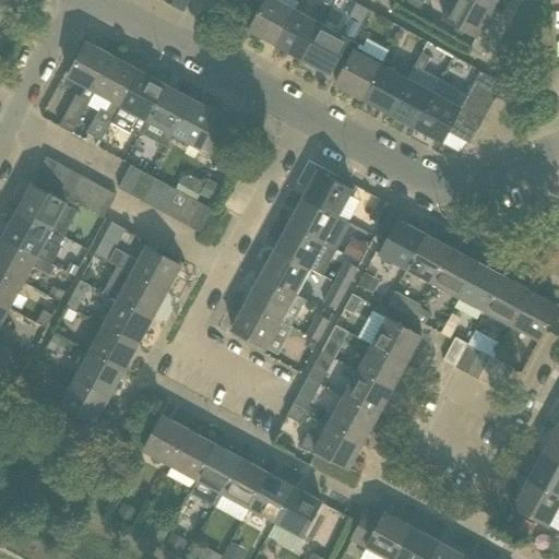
[(276,0),(266,0),(250,32),(277,46),(296,11),(276,0)]
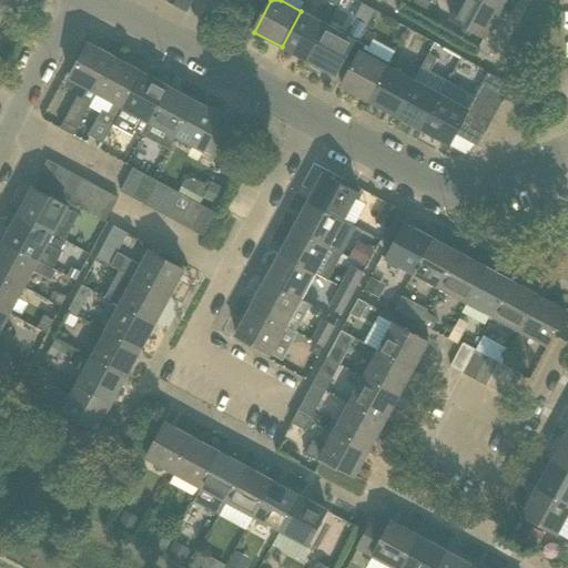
[(432,0),(415,0),(413,6),(426,13),(432,0)]
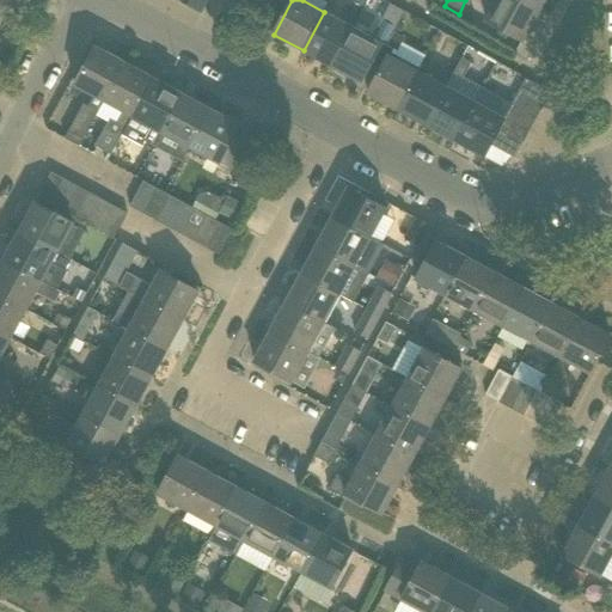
[(521,0),(496,0),(485,19),(524,41),(540,11),(521,0)]
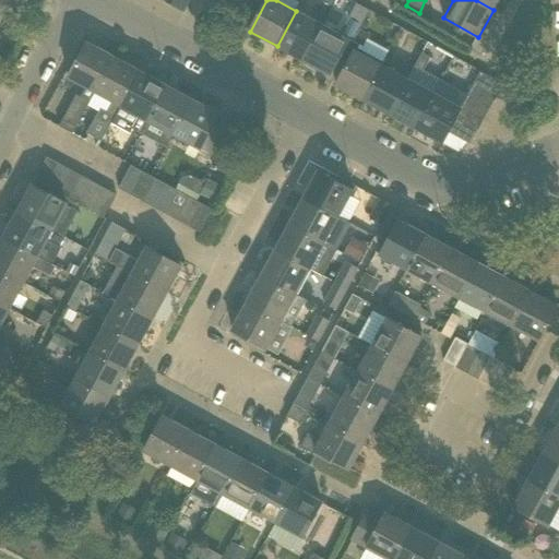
[(476,0),(494,10),(498,0),(476,0)]
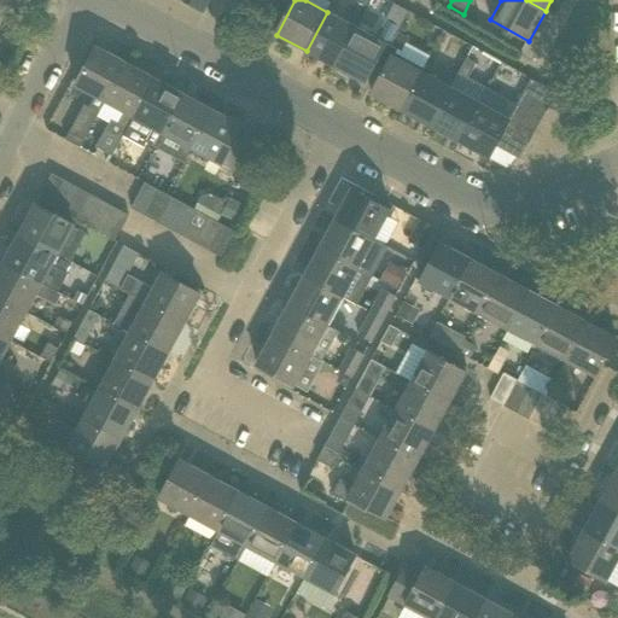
[(0,3),(0,21),(7,7),(11,10),(11,9),(0,3)]
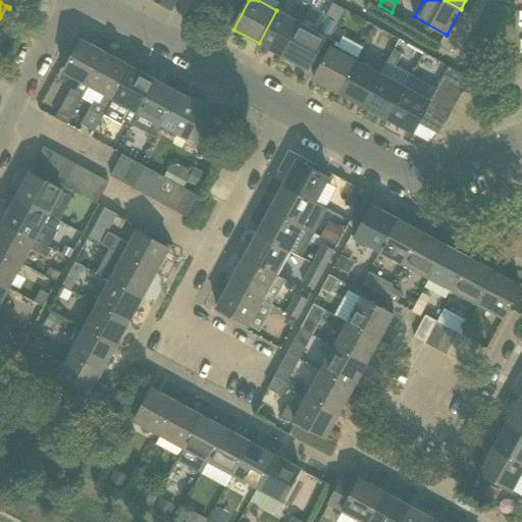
[(340,22),(347,10),(333,3),(326,15),(340,22)]
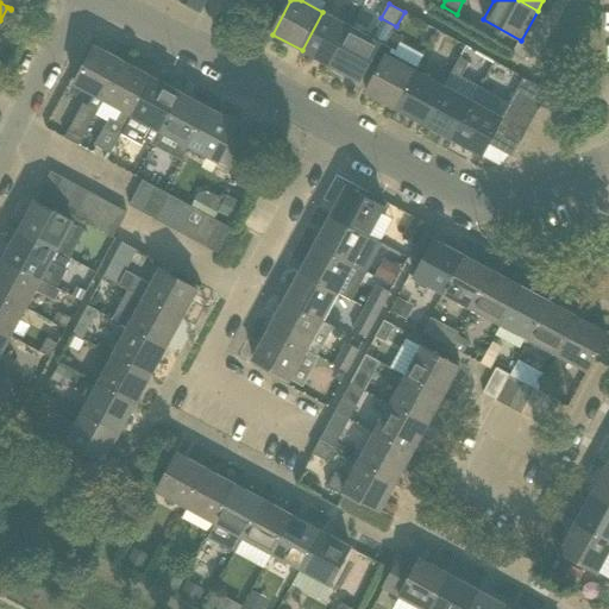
[(330,66),(351,27),(322,12),(302,50),(330,66)]
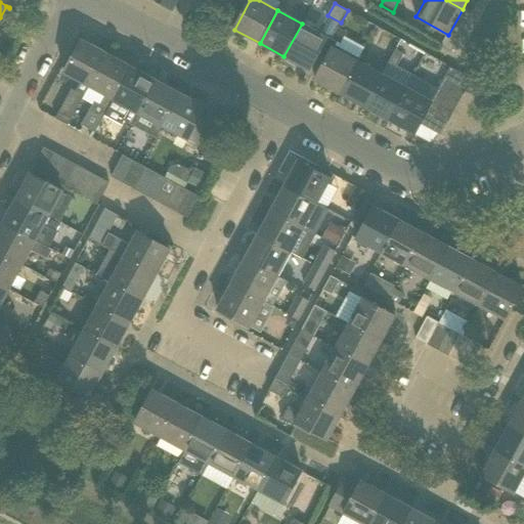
[(284,56),(309,70),(326,38),(302,24),(284,56)]
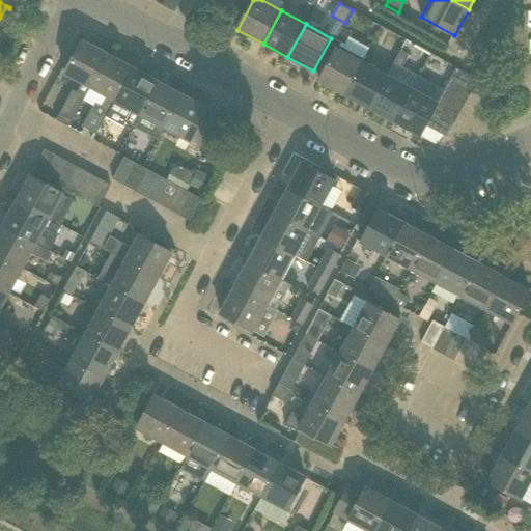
[(344,44),(350,35),(342,31),(337,39),(340,42),(344,44)]
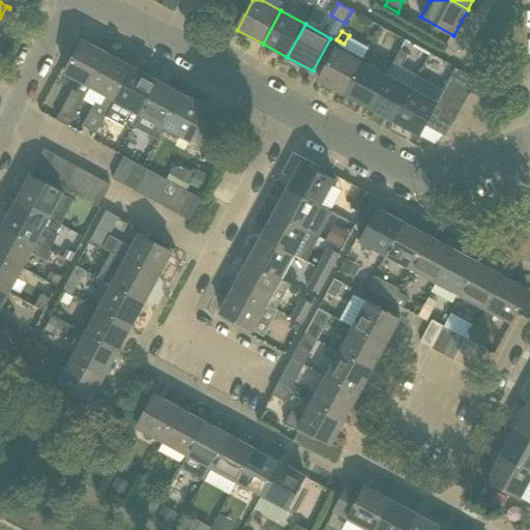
[(83,40),(65,74),(83,83),(78,93),(72,90),(57,120),(69,126),(83,100),(109,54),(83,40)]
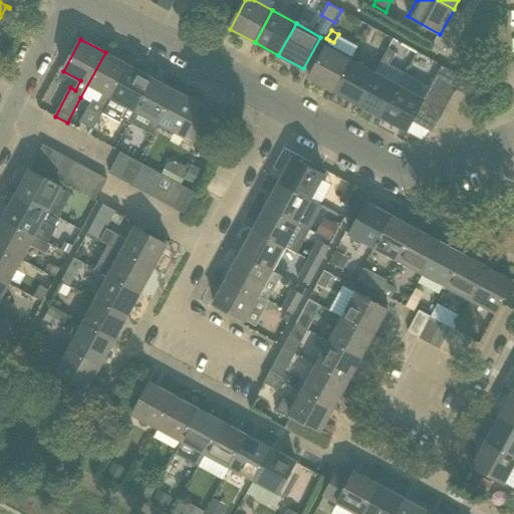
[(326,46),(309,78),(333,92),(351,60),(326,46)]
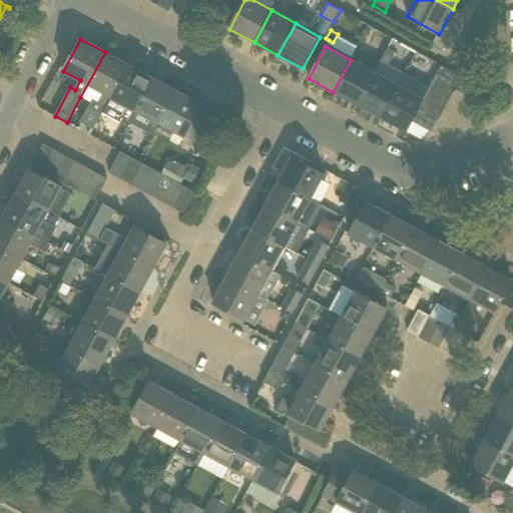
[(381,62),(388,66),(389,65),(396,52),(388,48),(380,62),(381,62)]
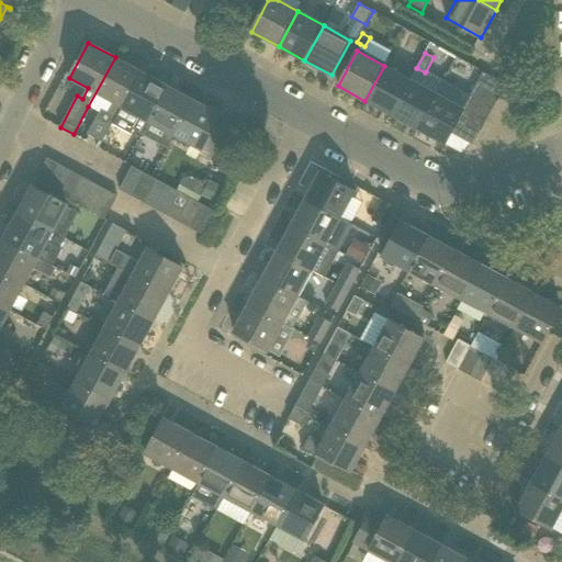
[(102,142),(121,107),(122,107),(141,71),(115,57),(88,107),(99,113),(87,134),(102,142)]
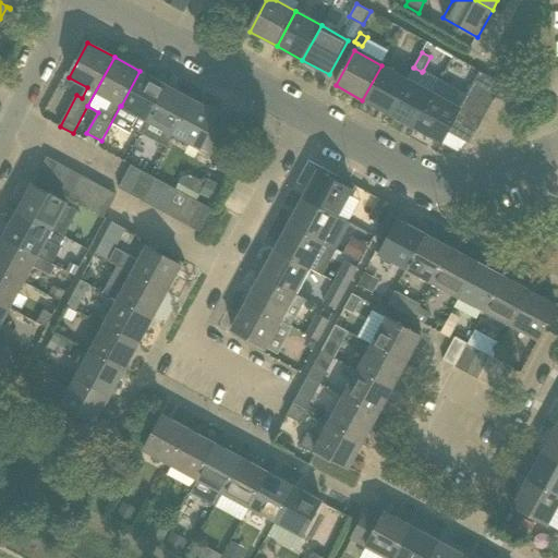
[(389,114),(408,80),(381,65),(362,100),(389,114)]
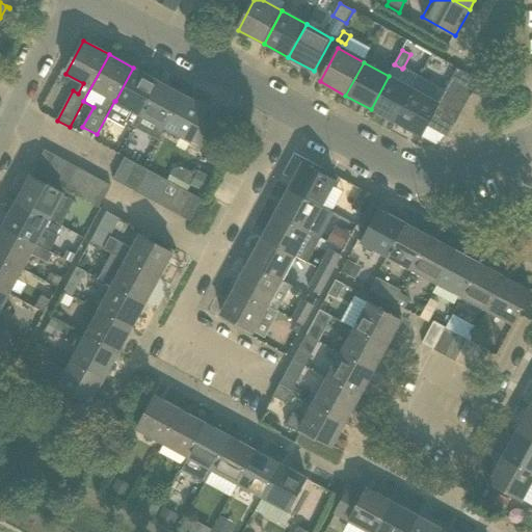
[(115,101),(132,110),(127,122),(134,126),(158,81),(133,68),(115,101)]
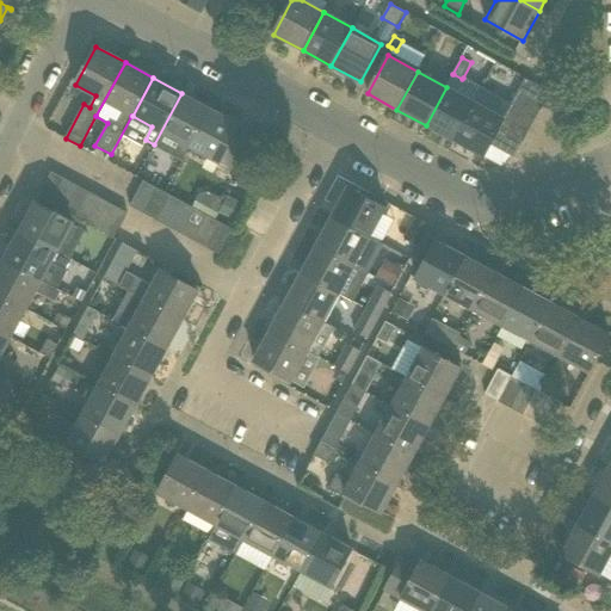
[(550,92),(529,80),(525,79),(519,91),(544,104),(550,92)]
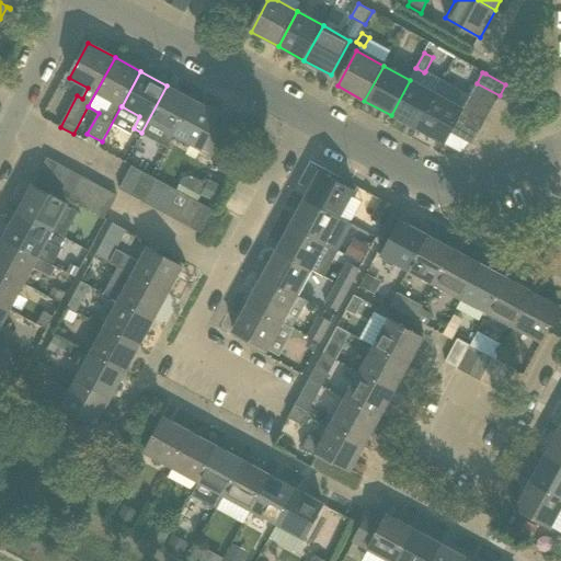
[(418,129),(436,94),(410,80),(391,115),(418,129)]
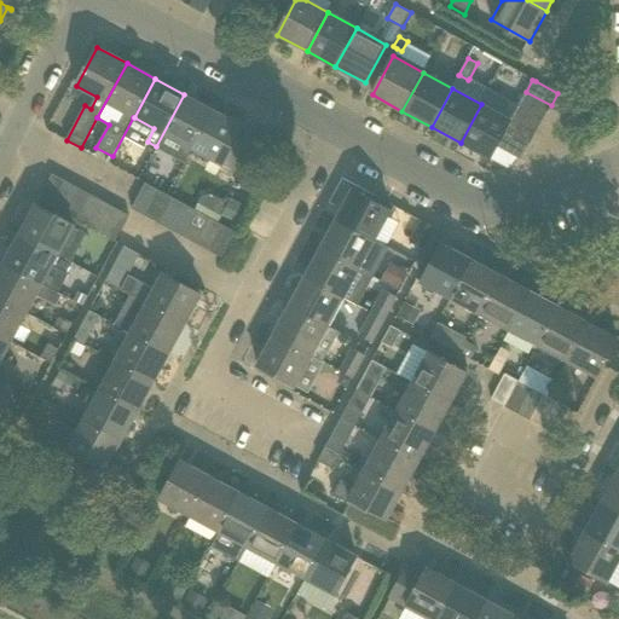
[(544,119),(551,105),(526,92),(519,104),(544,119)]
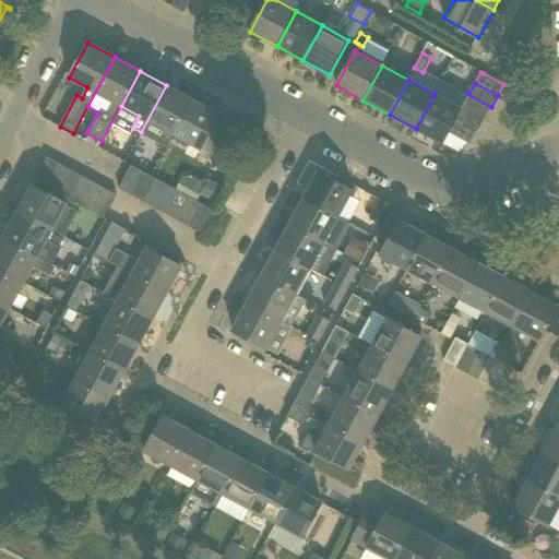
[(192,99),(166,85),(141,132),(168,146),(174,135),(173,134),(192,99)]
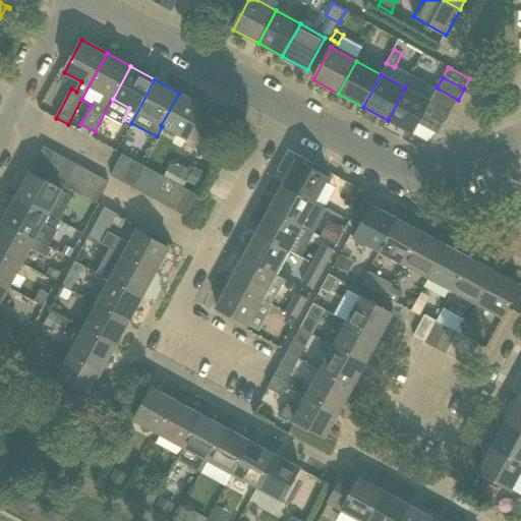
[(405,88),(388,120),(412,133),(417,123),(424,110),(429,101),(405,88)]
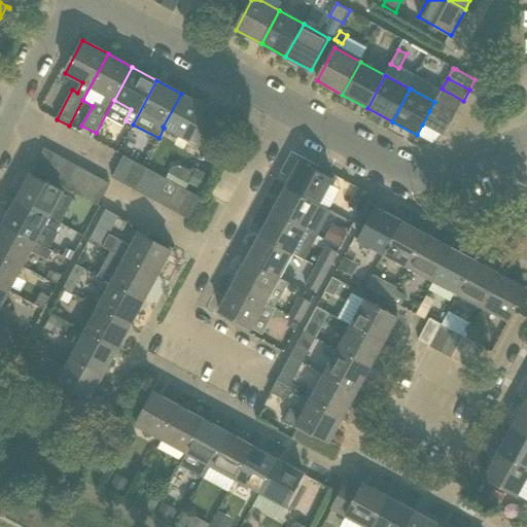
[(457,112),(463,101),(442,89),(435,100),(457,112)]
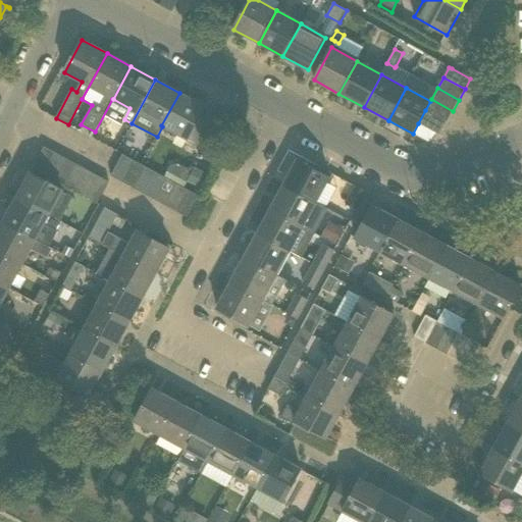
[(195,149),(196,146),(201,138),(191,132),(205,106),(179,93),(161,125),(162,126),(186,139),(184,143),(195,149)]
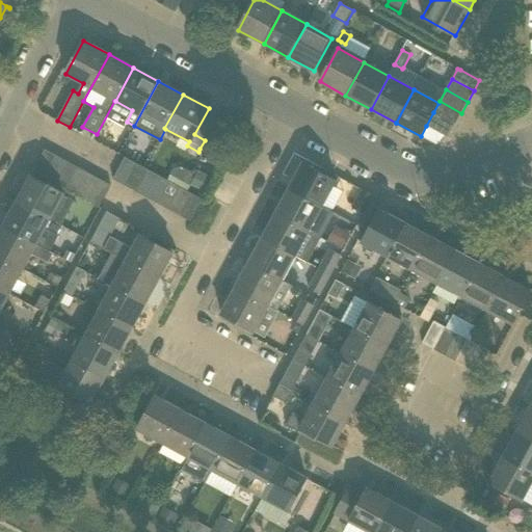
[(440,101),(439,103),(433,112),(455,125),(461,113),(440,101)]
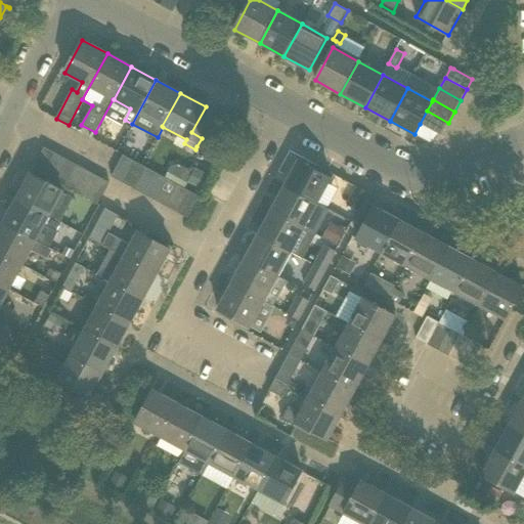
[(427,111),(420,124),(441,135),(448,123),(427,111)]
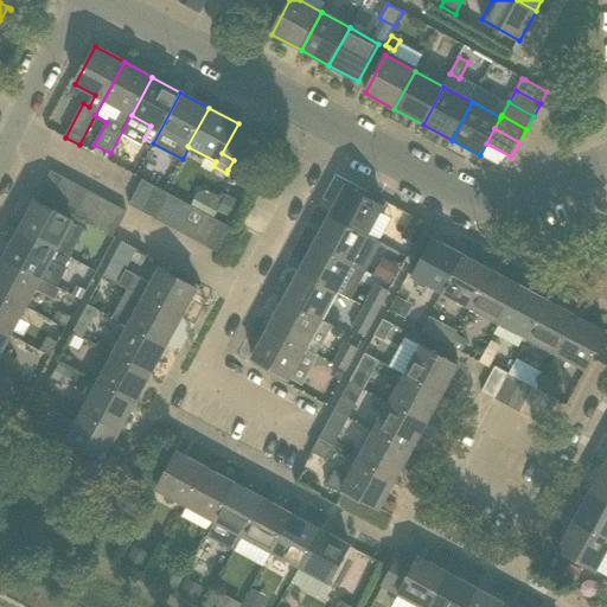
[(50,203),(64,177),(51,171),(38,196),(50,203)]
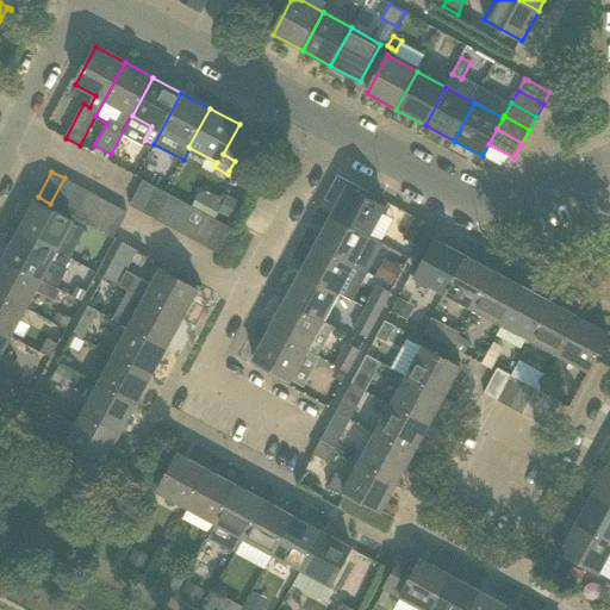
[(76,185),(64,178),(50,204),(63,210),(76,185)]
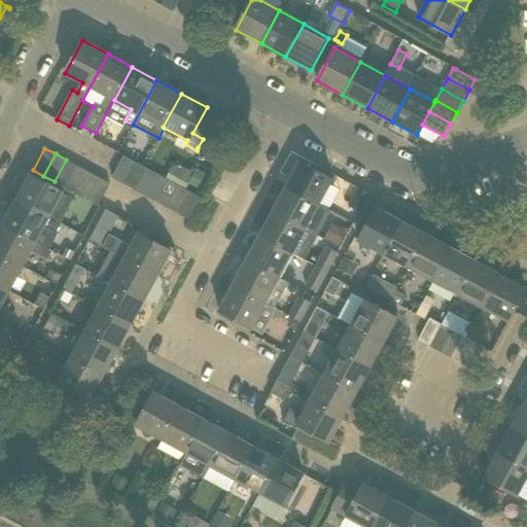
[(135,162),(124,155),(112,177),(124,183),(135,162)]
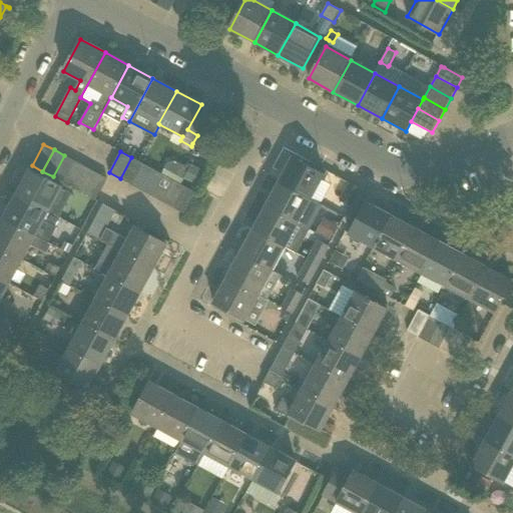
[(75,161),(64,155),(53,176),(63,182),(75,161)]
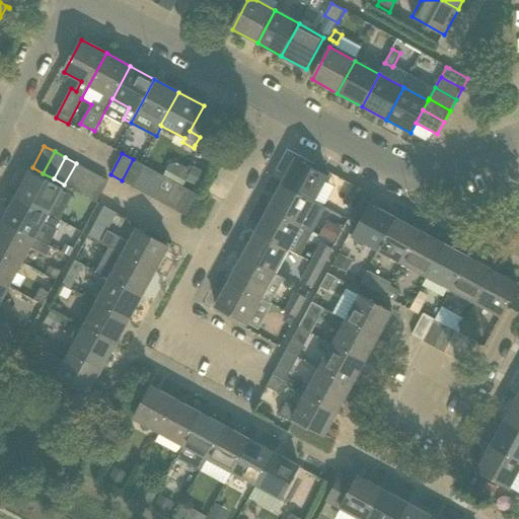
[(132,187),(143,165),(133,159),(122,180),(132,187)]
